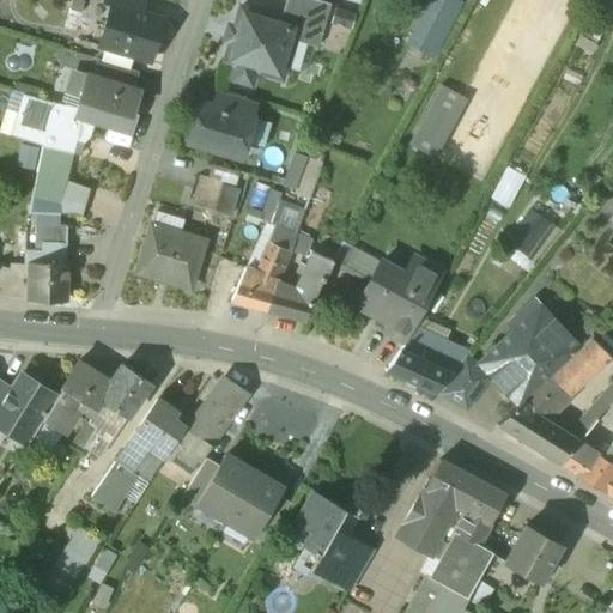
[(145,0),(102,0),(102,5),(111,7),(111,5),(141,14),(145,0)]
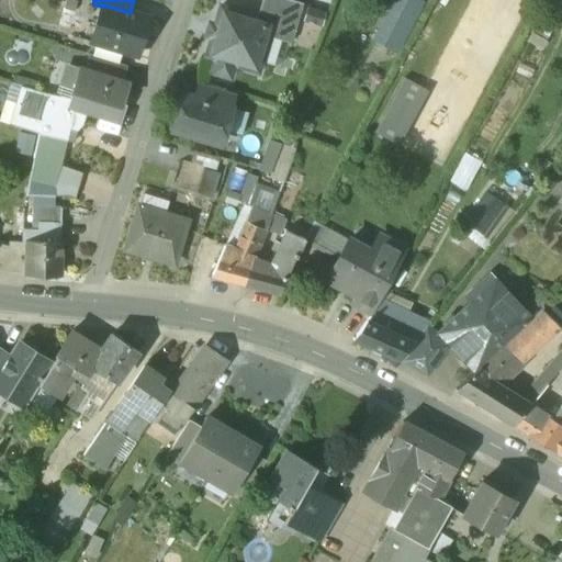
[(302,3),(290,0),(261,0),(257,18),(273,22),(269,37),(290,44),(302,3)]
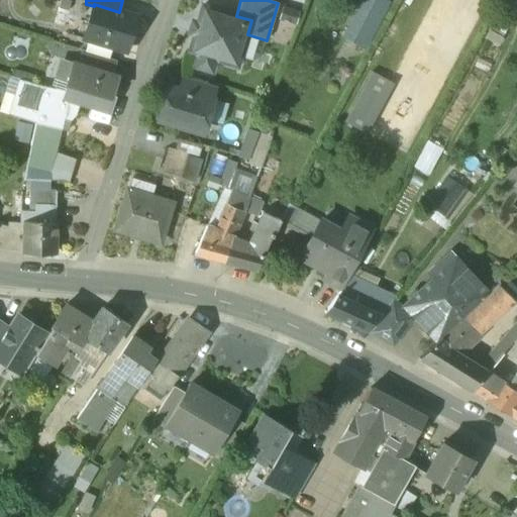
[(359,0),(343,36),(370,48),(391,0),(359,0)]
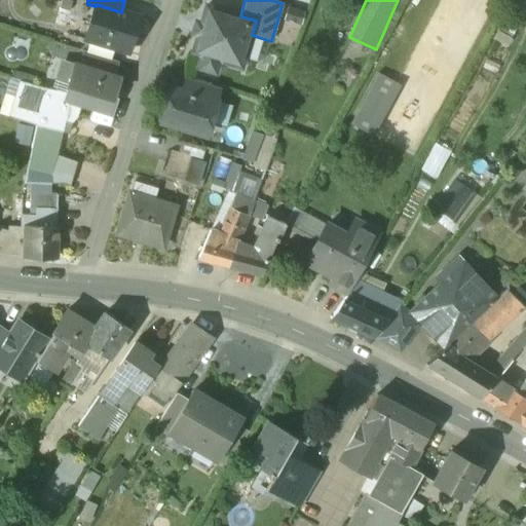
[(121,12),(96,4),(96,6),(85,39),(127,51),(139,17),(121,12)]
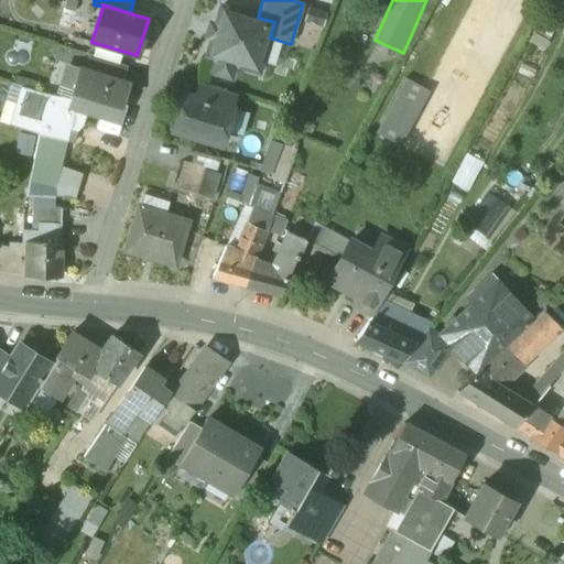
[(258,18),(221,7),(206,57),(216,60),(212,73),(230,78),(235,66),(259,73),(270,38),(274,22),(258,18)]
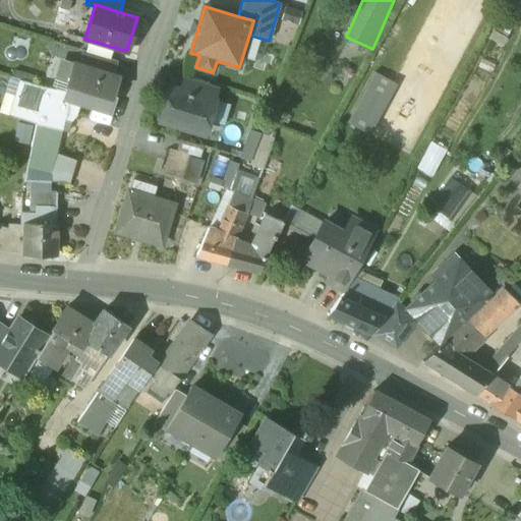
[(348,15),(331,8),(326,19),(343,26),(348,15)]
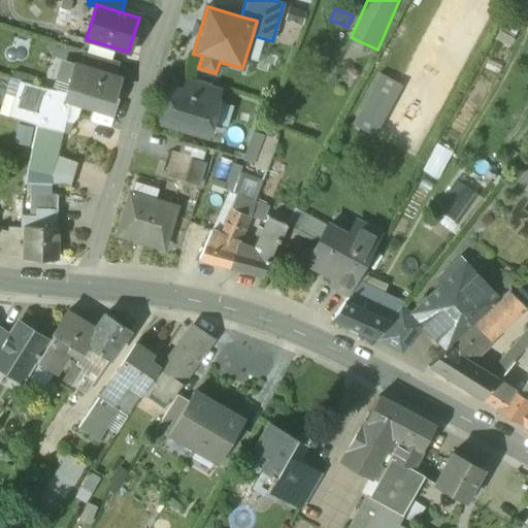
[(118,62),(84,52),(79,65),(113,75),(118,62)]
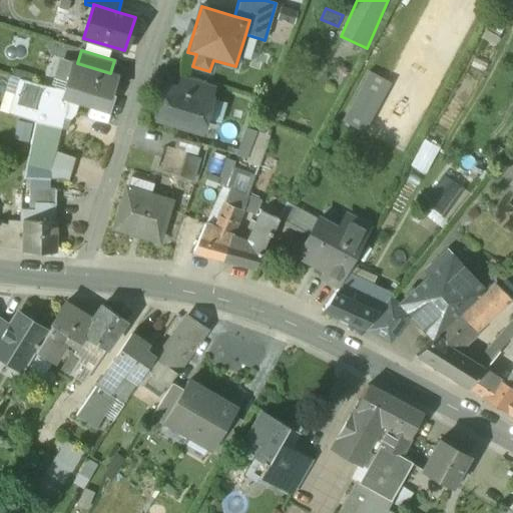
[(77,63),(72,62),(61,98),(79,103),(108,112),(113,96),(110,95),(116,75),(110,73),(77,63)]
